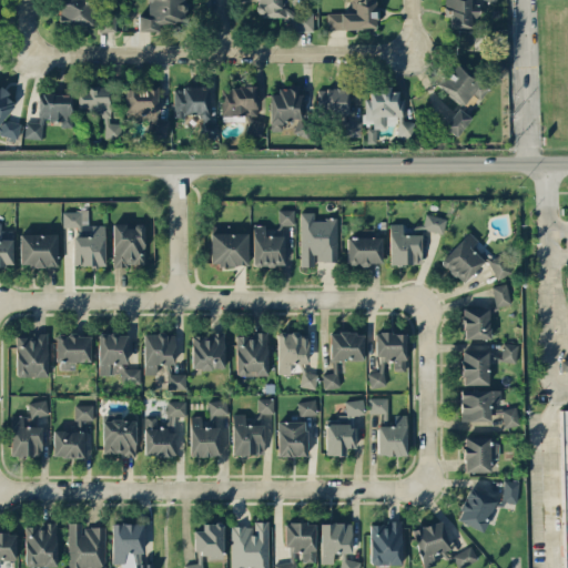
[(117,31),(115,13),(95,14),(94,0),(58,0),(60,26),(97,23),(98,31),(117,31)]
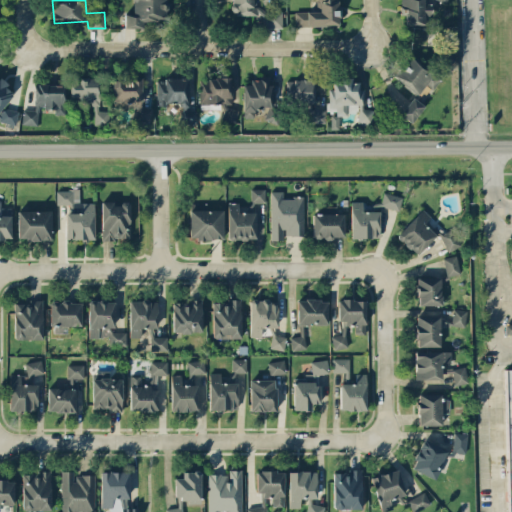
[(144,27),(144,20),(166,21),(166,0),(143,0),(135,0),(129,0),(129,27),(144,27)]
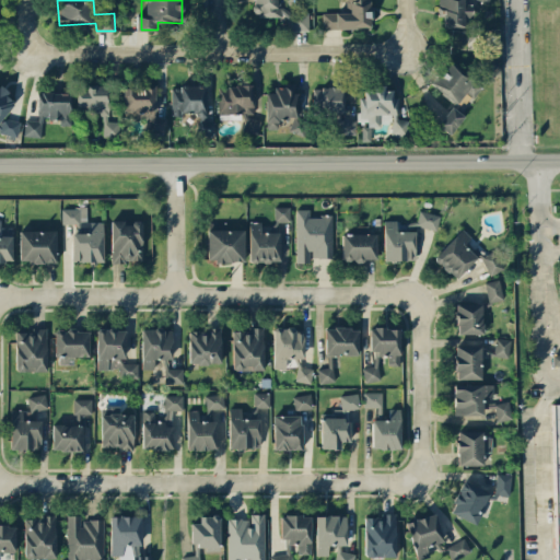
[(310,30),(308,4),(293,4),(292,0),(252,0),(253,15),(288,15),(288,30),(310,30)]
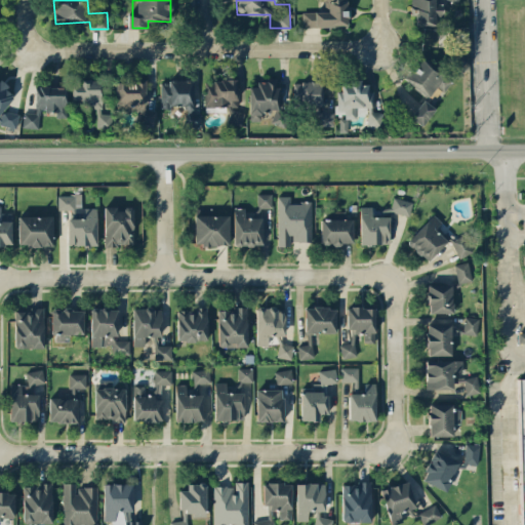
[(348,26),(347,0),(324,0),(325,11),(301,11),(303,27),(348,26)]
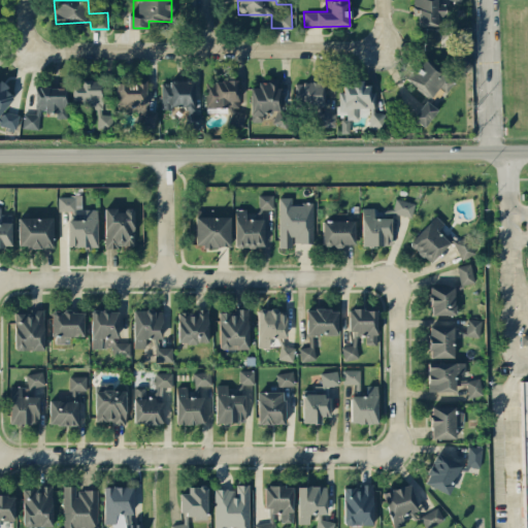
[(415,0),(417,26),(447,25),(446,0),(415,0)]
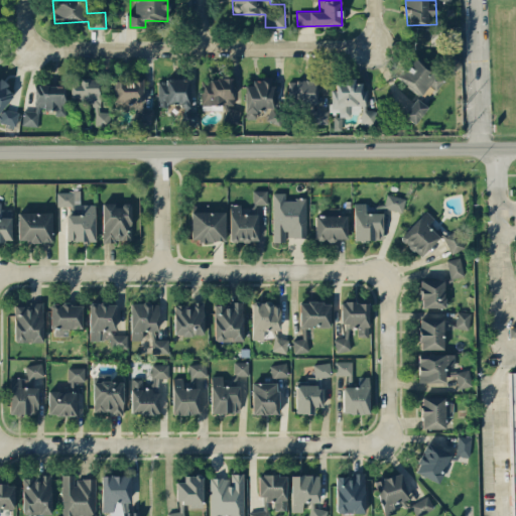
[(420,96),(429,85),(435,91),(445,79),(415,52),(396,76),(420,96)]
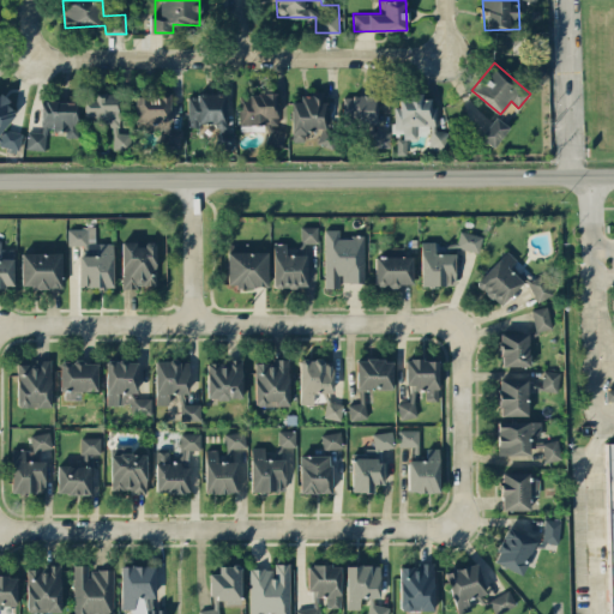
[(0,140),(13,151),(23,138),(7,125),(17,112),(6,103),(10,100),(1,92),(0,94),(0,140)]
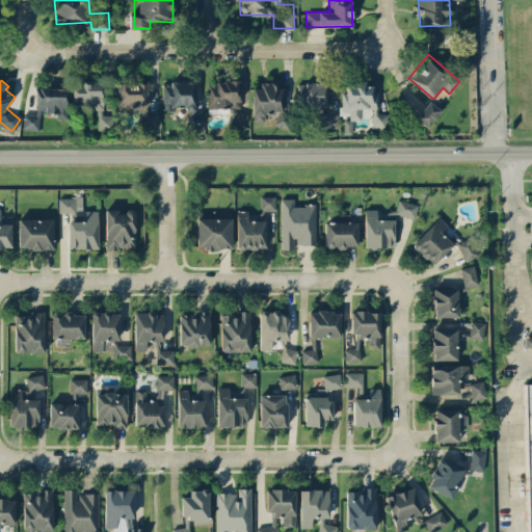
[(102,80),(82,80),(82,86),(73,86),(73,107),(98,107),(98,130),(113,130),(112,114),(103,114),(102,80)]
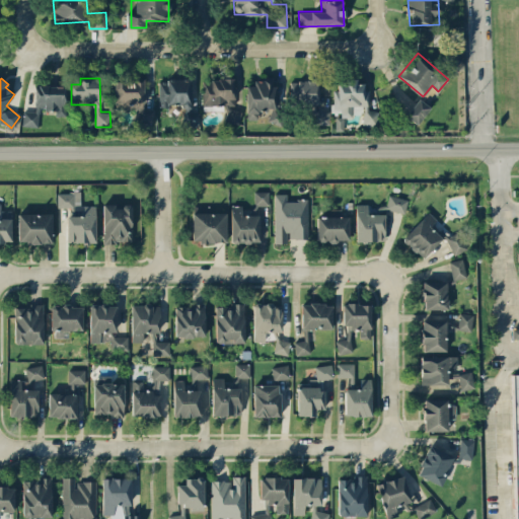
[(235,104),(235,78),(202,79),(203,105),(235,104)]
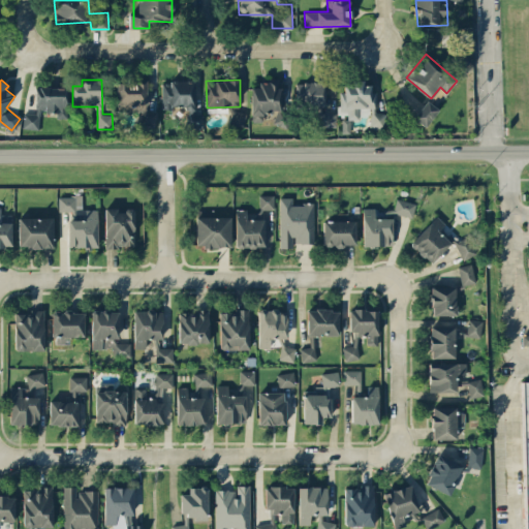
[(138,103),(147,103),(147,81),(117,81),(117,111),(138,111),(138,103)]
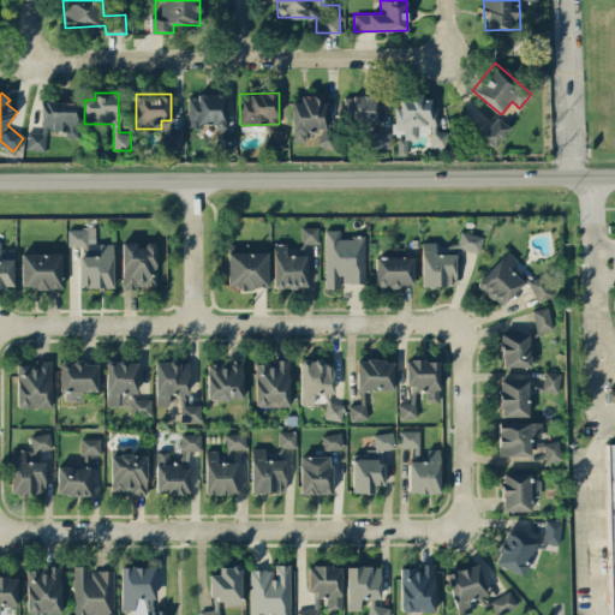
[(189,94),(189,125),(216,125),(216,148),(234,148),(236,131),(227,131),(227,94),(189,94)]
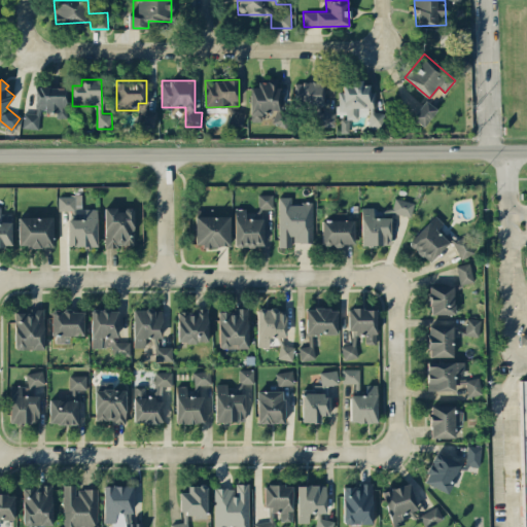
[(324,82),(296,81),(295,105),(323,106),(324,82)]
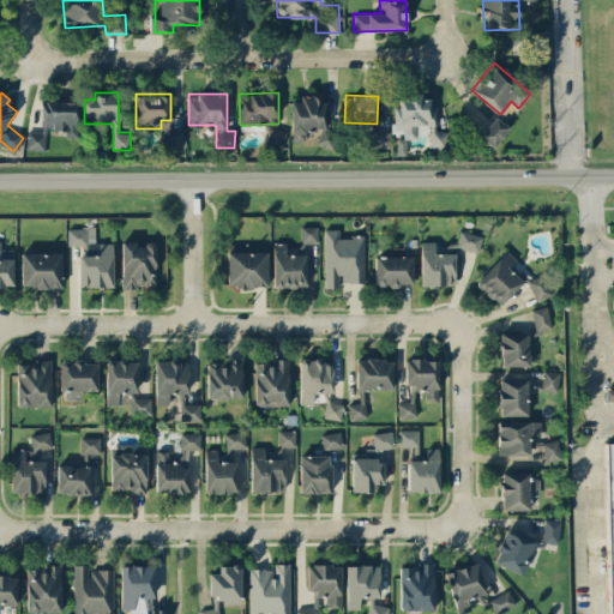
[(429,148),(447,148),(447,130),(438,130),(438,108),(432,108),(432,98),(422,98),(422,95),(395,96),(395,130),(402,130),(403,138),(417,138),(417,125),(429,125),(429,148)]
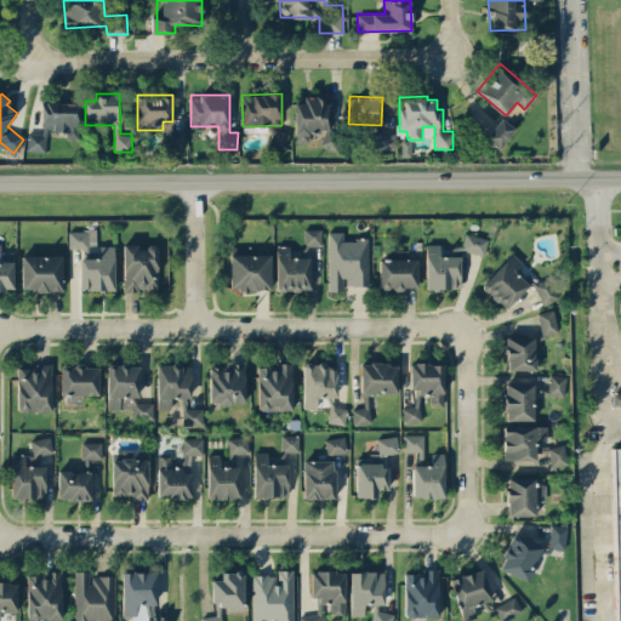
[(295,143),(311,142),(311,132),(322,132),(322,147),(336,147),(335,98),(303,100),(303,103),(295,103),(295,143)]
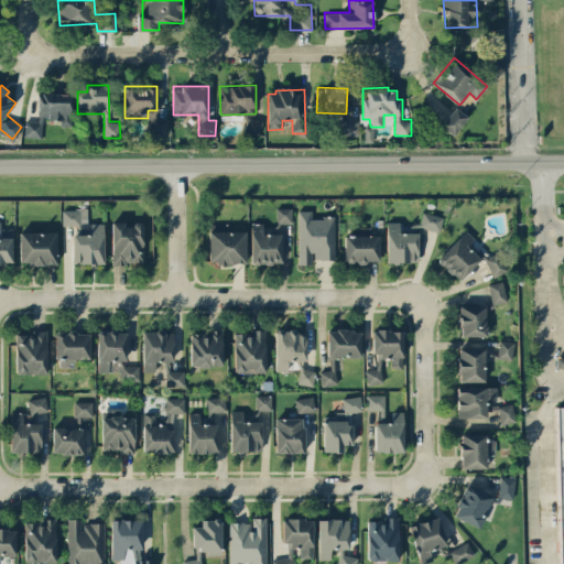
[(24,137),(43,137),(44,119),(60,119),(60,125),(71,126),(72,93),(39,91),(38,121),(24,120),(24,137)]
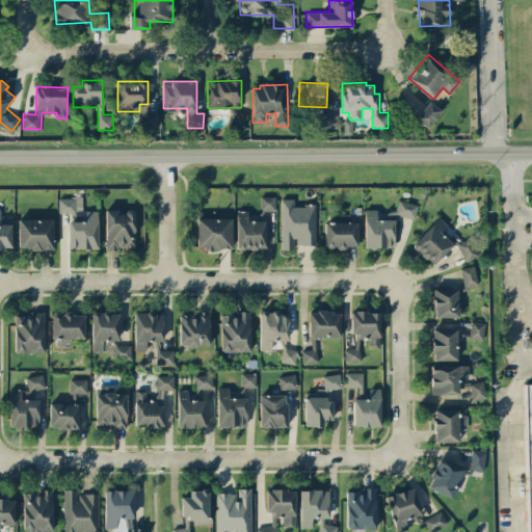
[(416,118),(428,128),(442,110),(428,100),(416,118)]
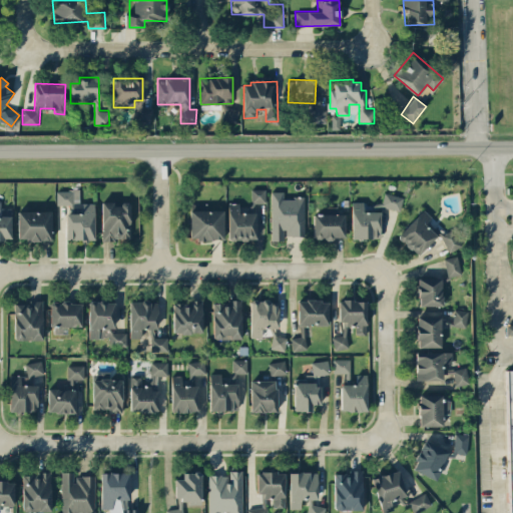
[(135,120),(151,122),(153,106),(137,104),(135,120)]
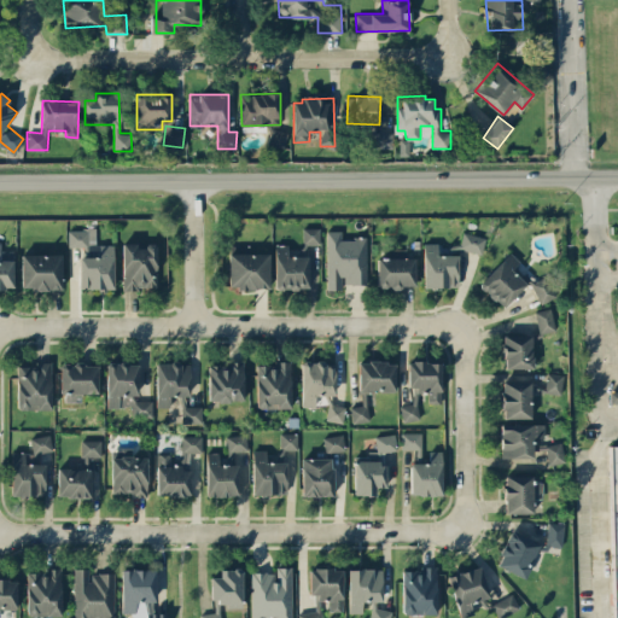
[(267,144),(285,147),(287,130),(269,127),(267,144)]
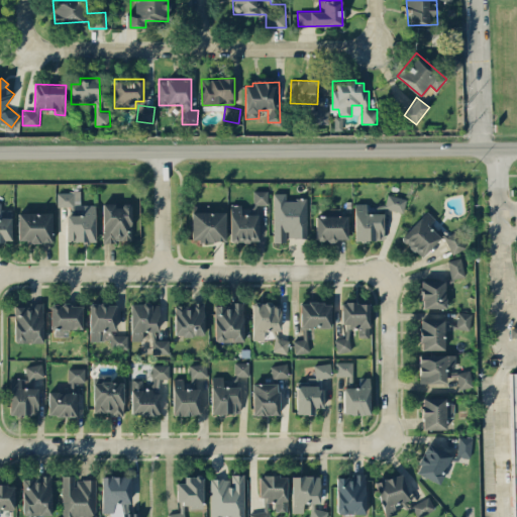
[(328,124),(329,110),(307,110),(307,123),(328,124)]
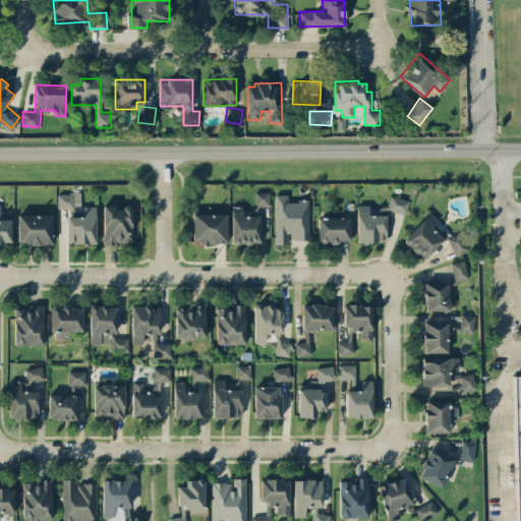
[(262,243),(262,206),(270,206),(270,191),(254,191),(254,207),(232,207),(232,243),(262,243)]
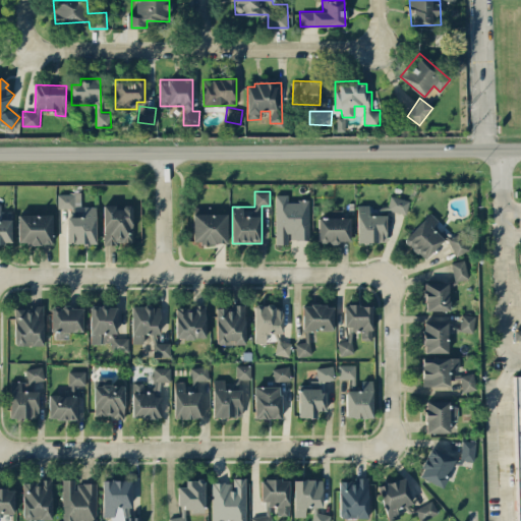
[(97,206),(81,206),(81,192),(57,192),(57,208),(72,208),(72,216),(67,216),(67,243),(98,243),(97,206)]
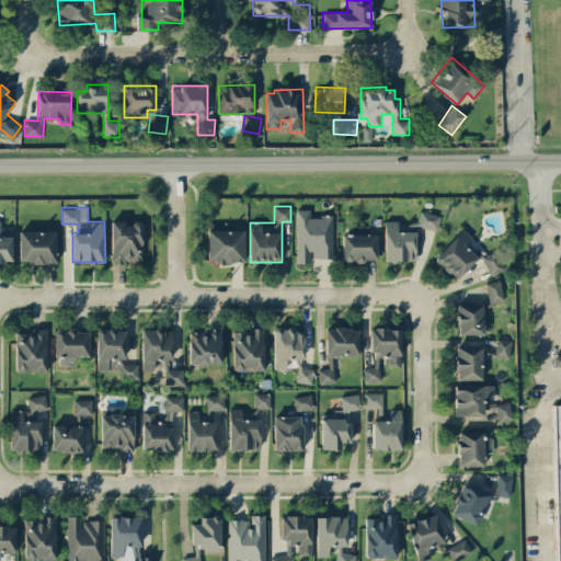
[(297,263),(311,262),(311,258),(334,258),(333,215),(309,216),(309,208),(296,209),(297,263)]
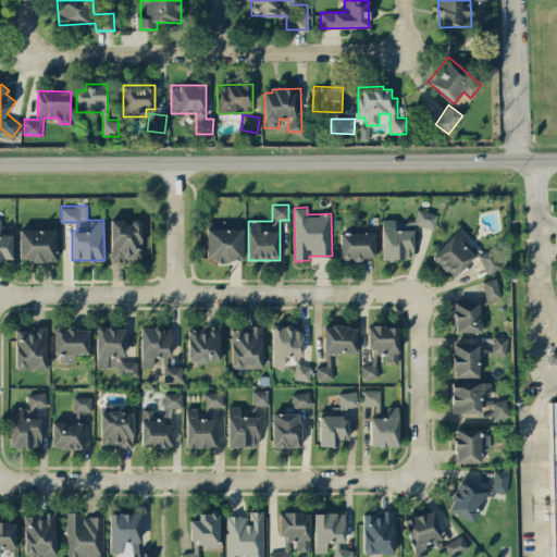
[(413,224),(435,229),(437,213),(416,210),(413,224)]
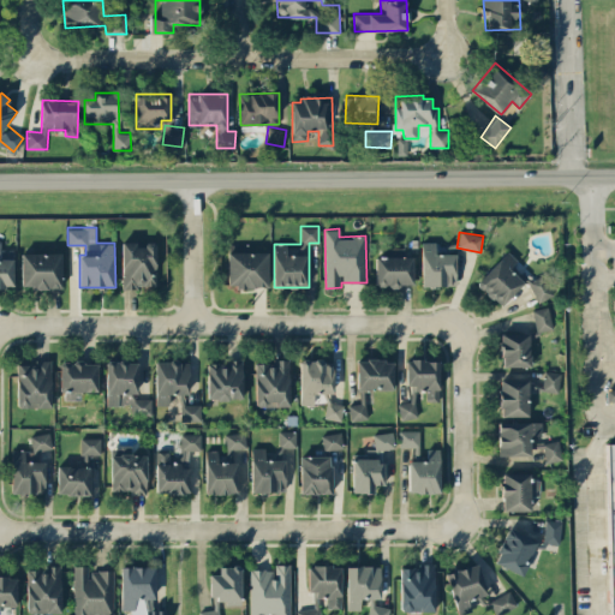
[(121,286),(156,287),(157,243),(136,243),(136,242),(121,242),(121,286)]
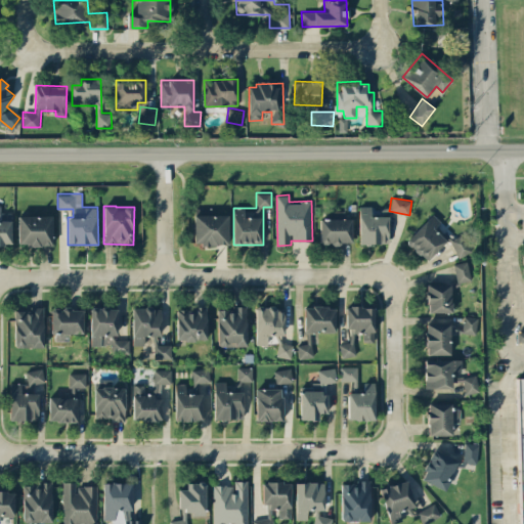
[(372,206),(358,206),(359,244),(391,243),(390,215),(373,216),(372,206)]
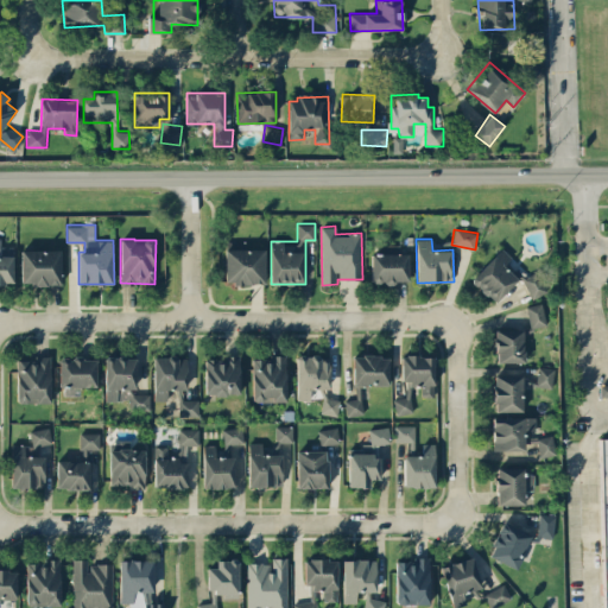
[(226,249),(226,284),(266,283),(266,248),(226,249)]
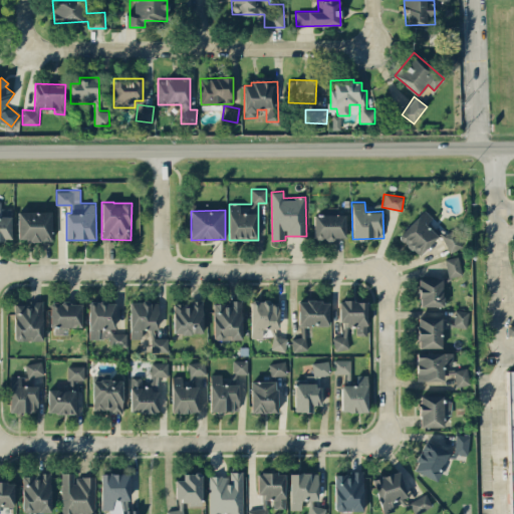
[(433,218),(425,210),(398,235),(417,256),(438,237),(426,224),(433,218)]
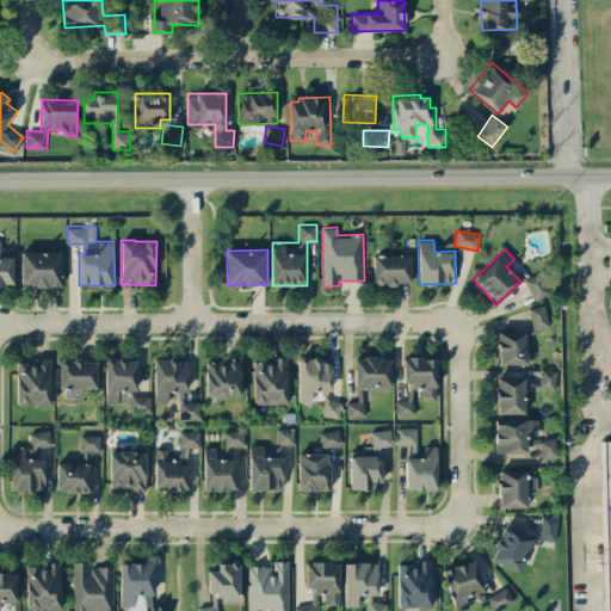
[(22,287),(63,285),(62,251),(22,252),(22,287)]
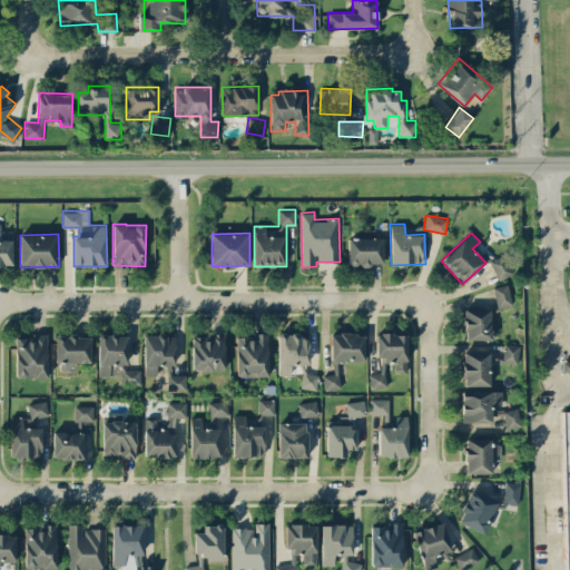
[(347,237),(349,265),(385,264),(384,237),(347,237)]
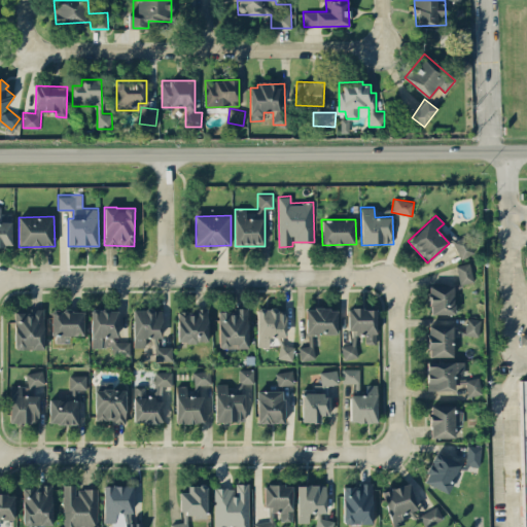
[(459,258),(472,254),(467,237),(454,241),(459,258)]
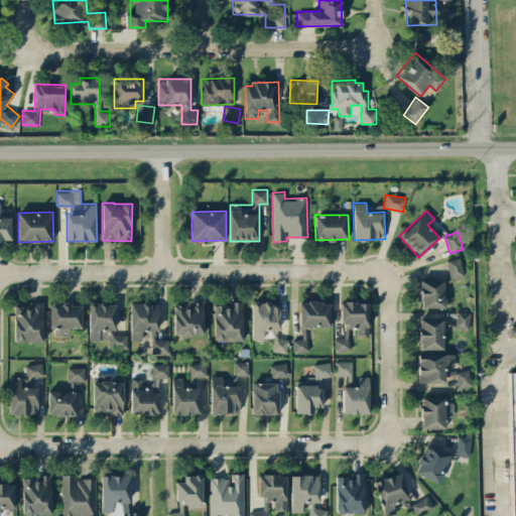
[(445,259),(452,279),(465,275),(460,256),(445,259)]
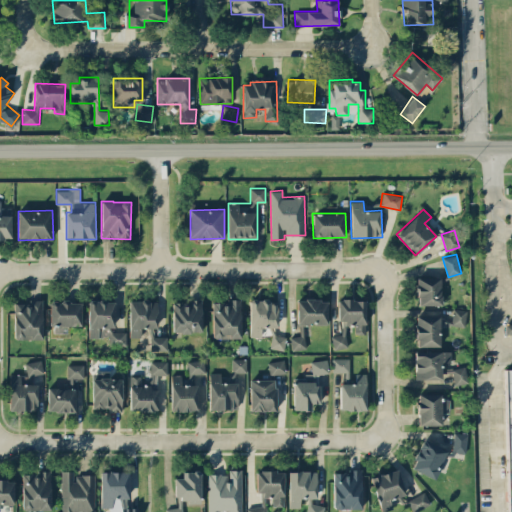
[(417,304),(443,305),(444,277),(417,276),(417,304)]
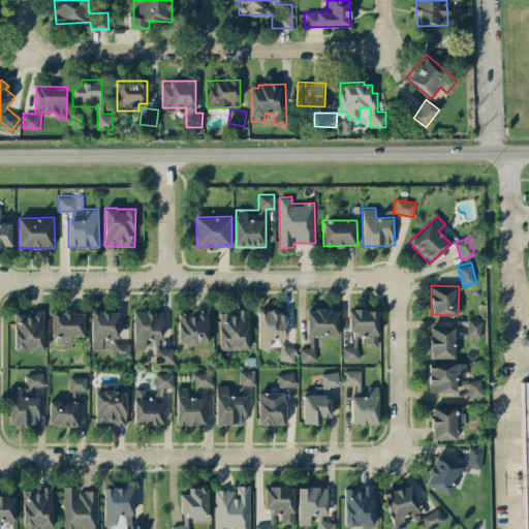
[(14,313),(14,350),(45,350),(44,309),(31,309),(31,313),(14,313)]
